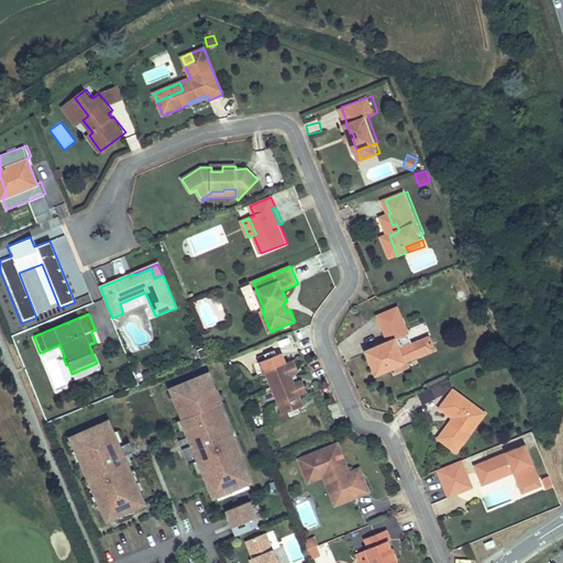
[(375,341),(363,345),(366,353),(365,353),(373,375),(394,366),(396,372),(406,367),(404,363),(433,351),(427,337),(397,349),(392,334),(379,339),(382,343),(376,345),(375,341)]
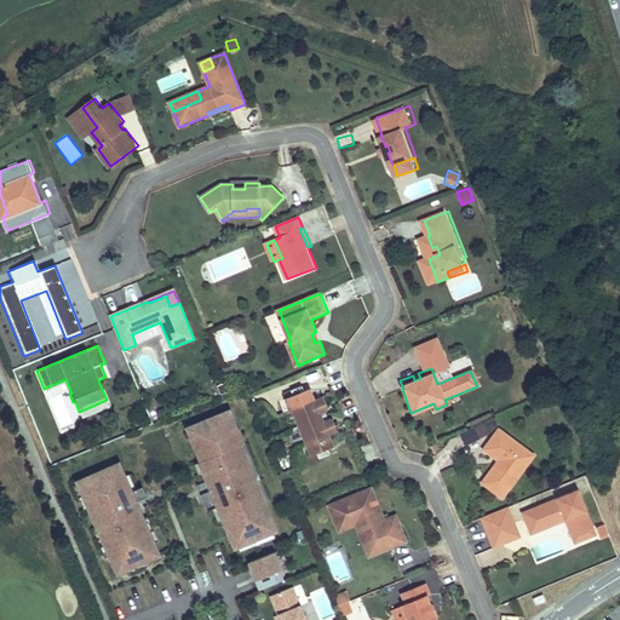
[(300,383),(290,388),(292,392),(285,396),(290,409),(292,408),(310,453),(316,451),(319,455),(329,452),(327,446),(332,445),(327,431),(336,428),(332,418),(328,417),(322,420),(317,411),(325,407),(326,403),(322,395),(314,399),(308,386),(303,389),(300,383)]
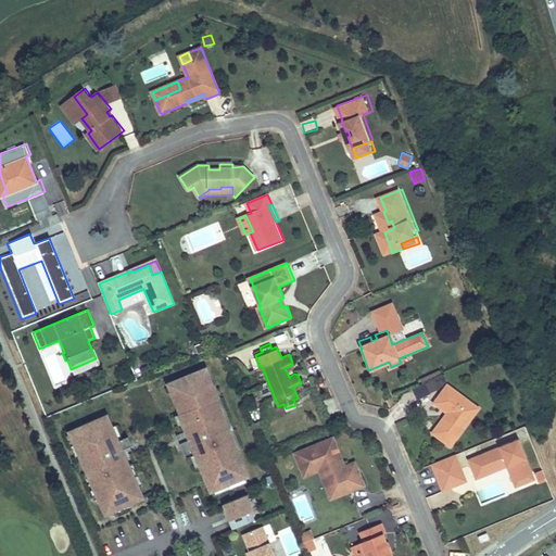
[(96,358),(71,369),(74,376),(98,365),(96,358)]
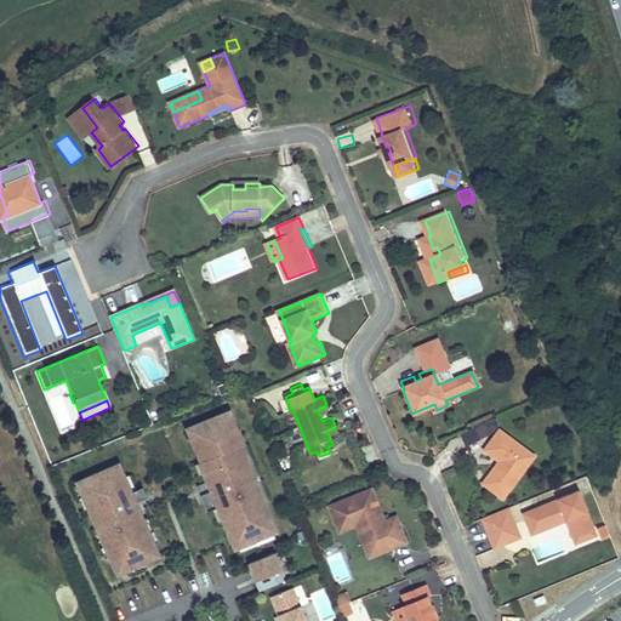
[(265,501),(234,429),(238,428),(229,410),(199,422),(201,431),(192,434),(203,460),(201,461),(210,482),(212,489),(204,493),(200,494),(206,507),(216,502),(235,547),(238,546),(273,531),(277,530),(265,501)]
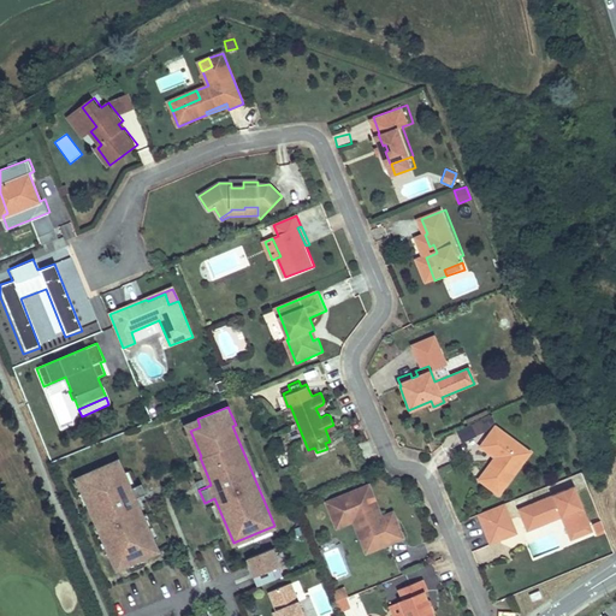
[(478,433),(496,424),(491,415),(473,425),(478,433)]
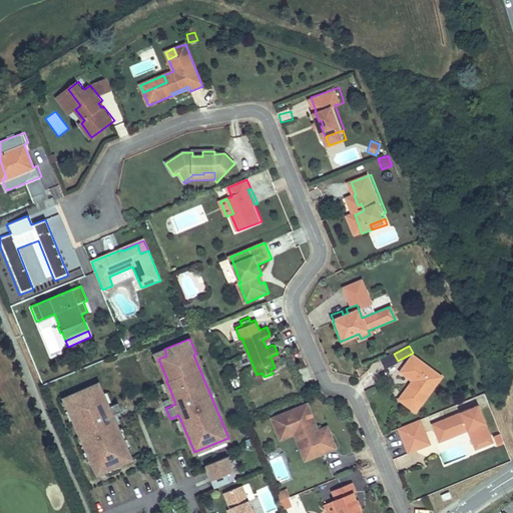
[(166,356),(164,349),(155,353),(158,359),(166,356)]
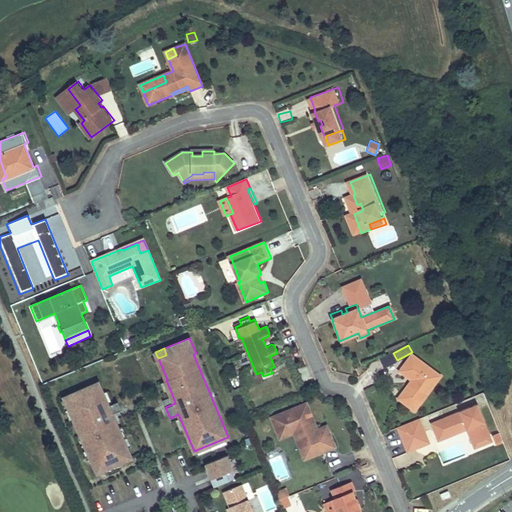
[(222,411),(198,352),(196,353),(193,354),(218,413),(222,411)]
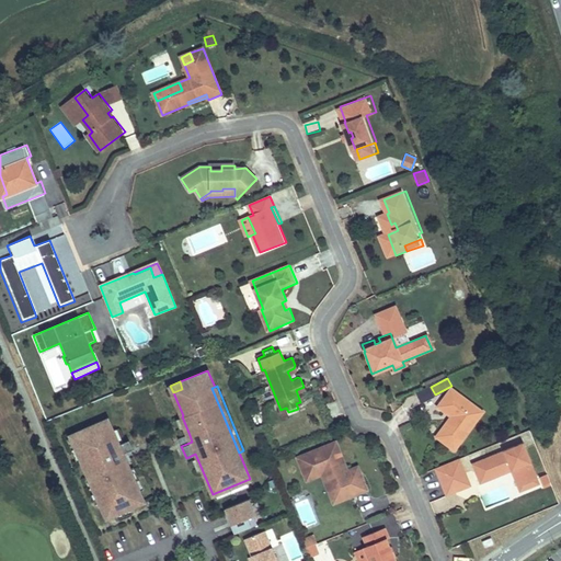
[(420,401),(434,399),(432,388),(418,390),(420,401)]
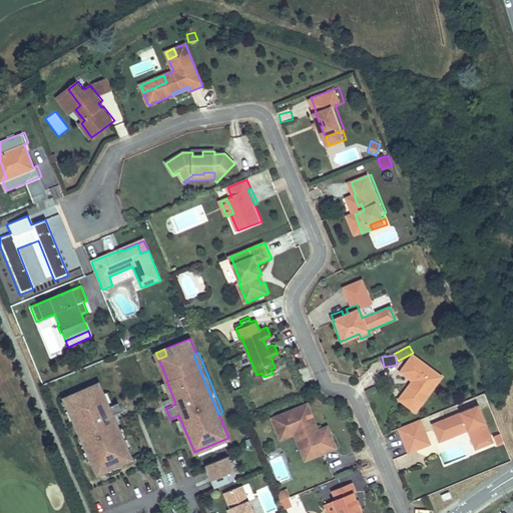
[(435,373),(412,355),(399,372),(408,379),(409,378),(412,380),(412,383),(411,385),(409,385),(398,400),(409,408),(420,393),(426,398),(436,383),(431,379),(435,373)]
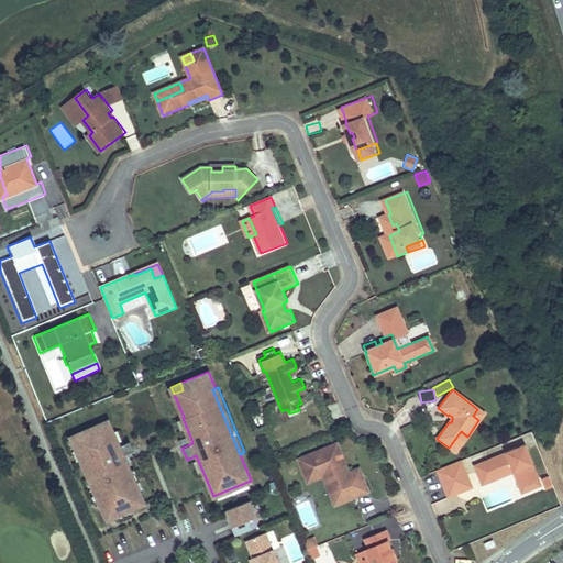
[(127,460),(124,454),(129,452),(134,450),(130,440),(120,445),(109,419),(70,435),(83,462),(80,463),(88,478),(89,478),(101,506),(105,505),(110,518),(145,503),(127,460)]
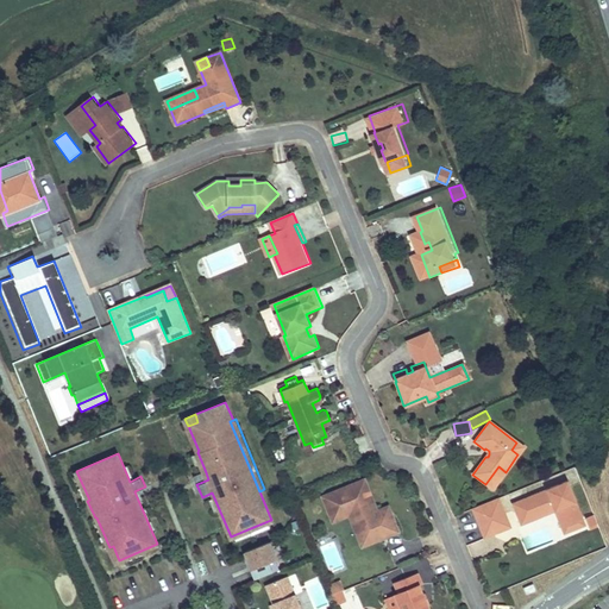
[(208,479),(206,472),(198,476),(200,483),(208,479)]
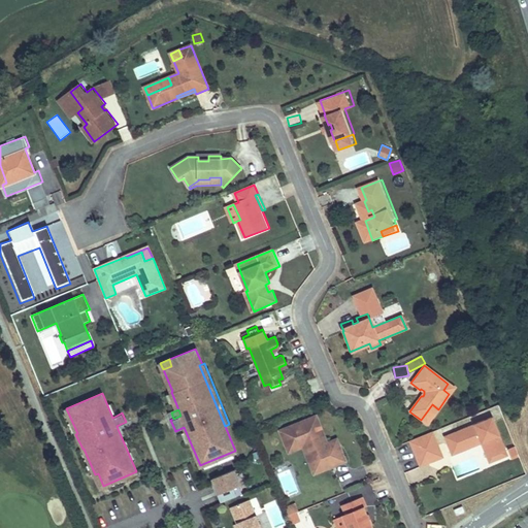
[(315,417),(279,431),(286,449),(305,440),(314,461),(308,463),(314,474),(344,462),(338,448),(334,450),(331,441),(326,443),(324,438),(320,434),(317,428),(319,427),(315,417)]
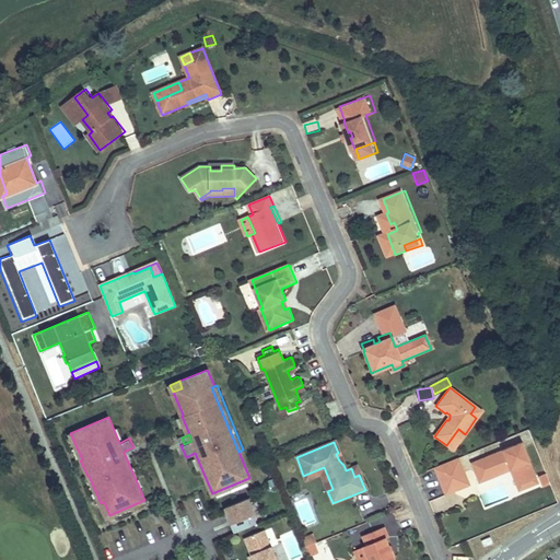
[(469,464),(478,483),(489,479),(487,474),(508,466),(510,471),(514,468),(521,485),(536,478),(521,442),(469,464)]
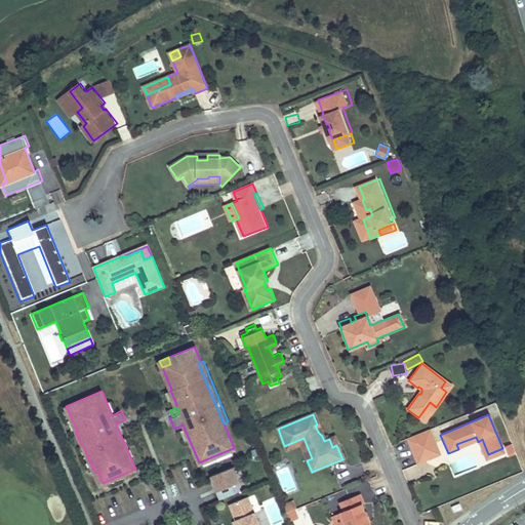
[(441,454),(431,429),(406,439),(416,465),(441,454)]
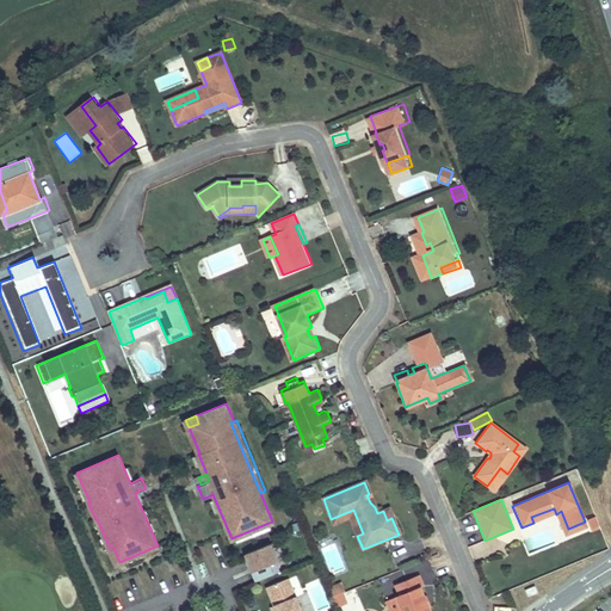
[(353,510),(331,519),(333,524),(350,517),(357,536),(363,534),(353,510)]
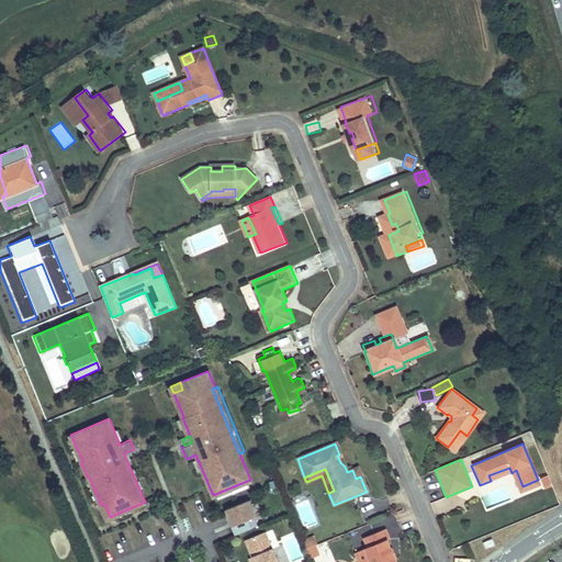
[(540,475),(543,487),(552,485),(548,473),(540,475)]
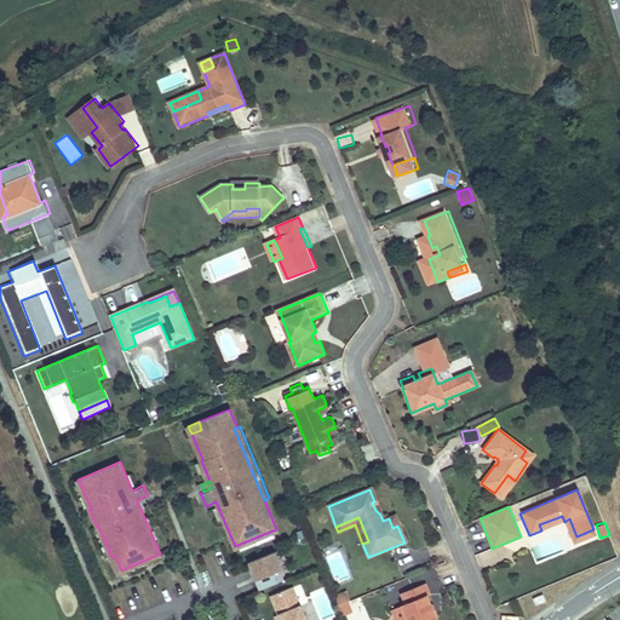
[(240,551),(275,537),(273,530),(237,545),(240,551)]
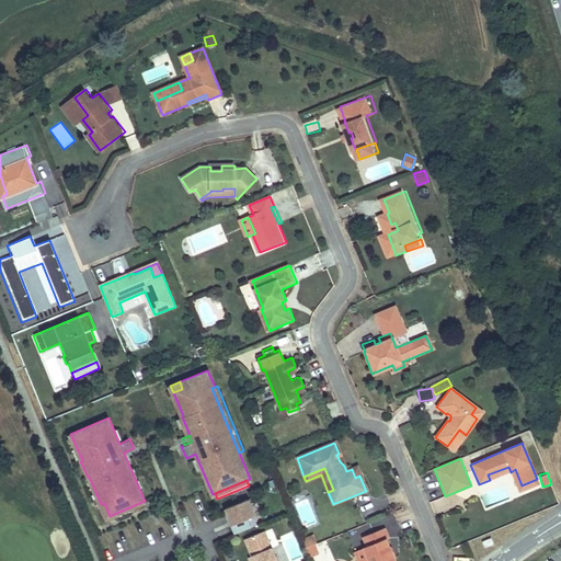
[(248,517),(254,514),(248,499),(226,507),(232,523),(230,524),(235,533),(251,526),(248,517)]
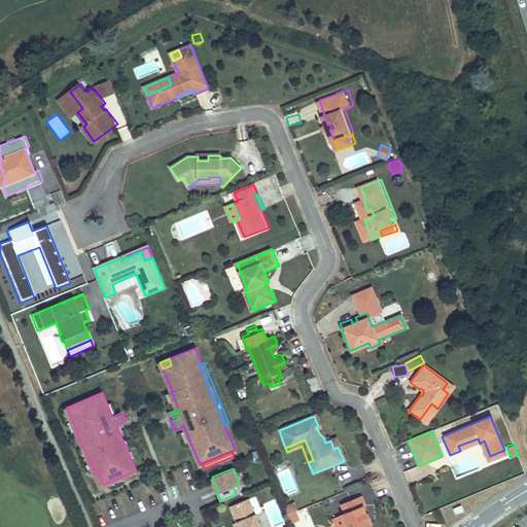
[(365,516),(361,507),(364,506),(360,496),(340,504),(344,514),(341,515),(346,526),(370,526),(367,522),(365,523),(363,517),(365,516)]
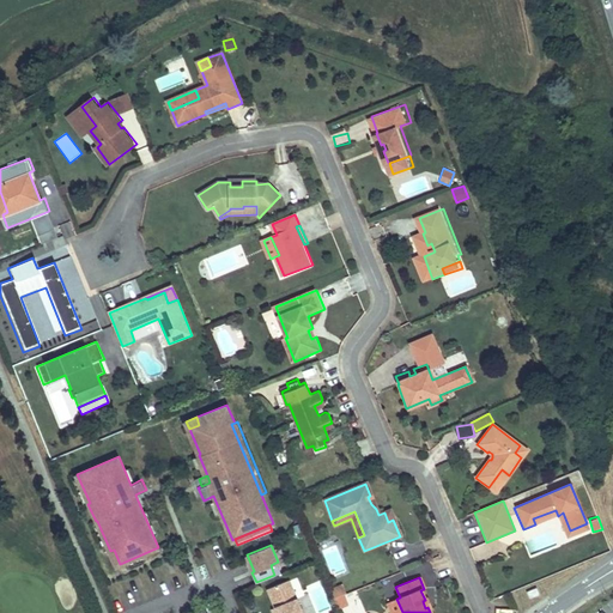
[(302,612),(289,578),(267,587),(275,606),(278,612),(302,612)]
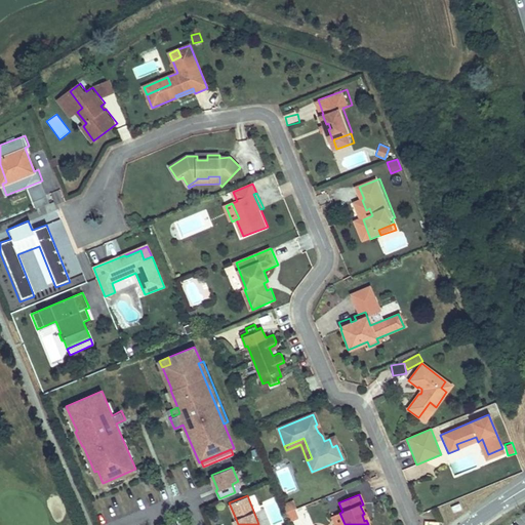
[(279,501),(266,505),(270,524),(283,522),(279,501)]
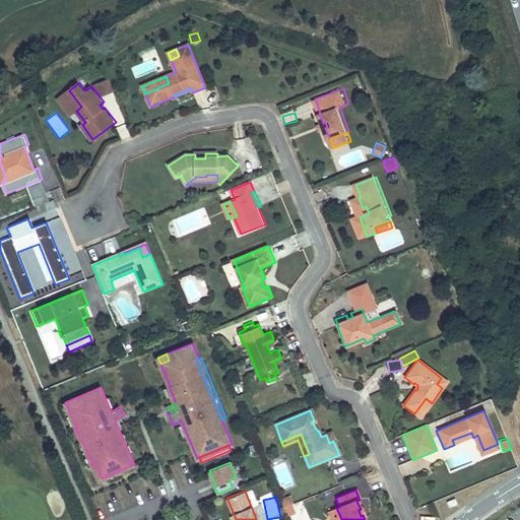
[(294,504),(291,497),(285,499),(288,506),(293,504),(294,504)]
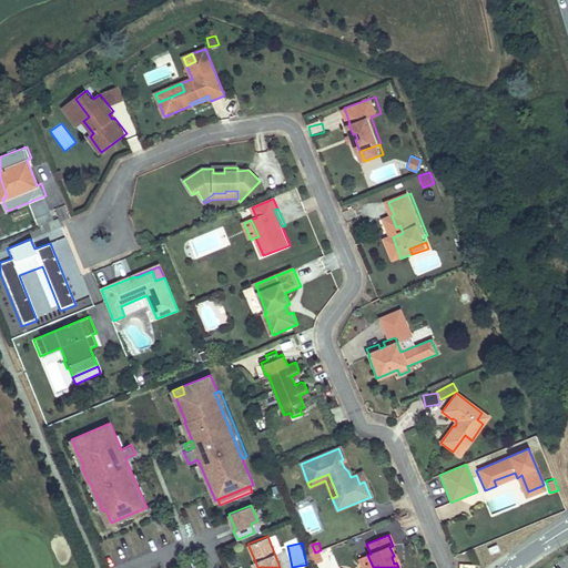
[(497,545),(488,549),(492,555),(500,551),(497,545)]
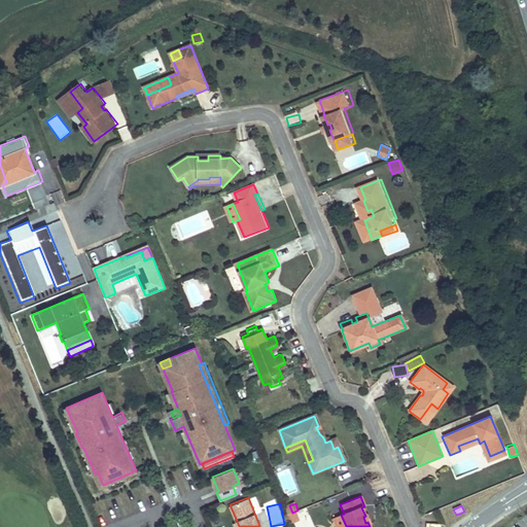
[(300,518),(296,511),(292,513),(288,515),(290,521),(300,518)]
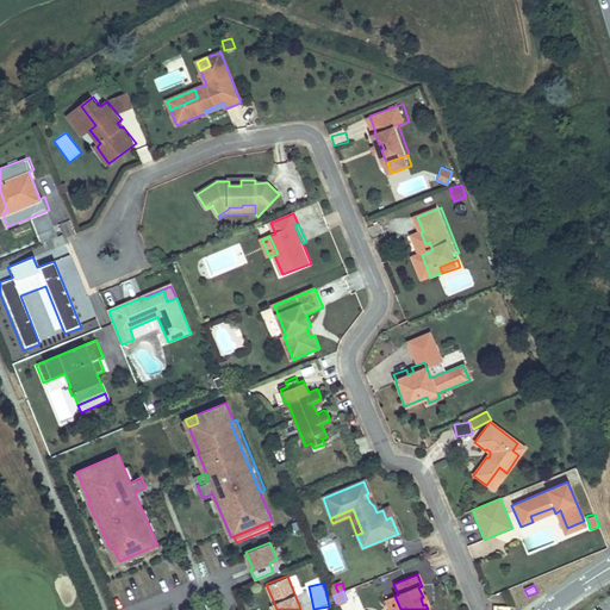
[(400,609),(394,596),(385,601),(388,609),(400,609)]
